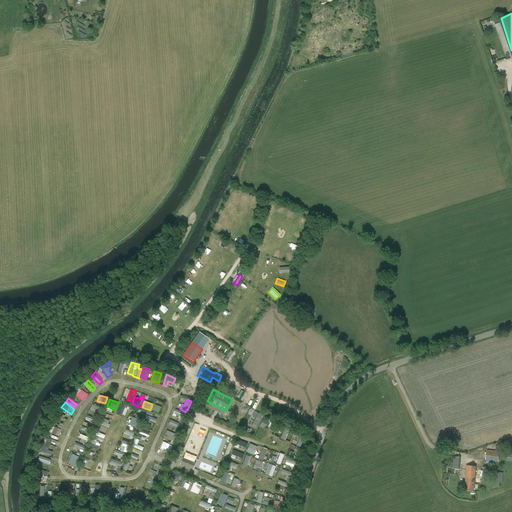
[(125,415),(127,408),(129,409),(130,405),(123,403),(120,414),(125,415)]
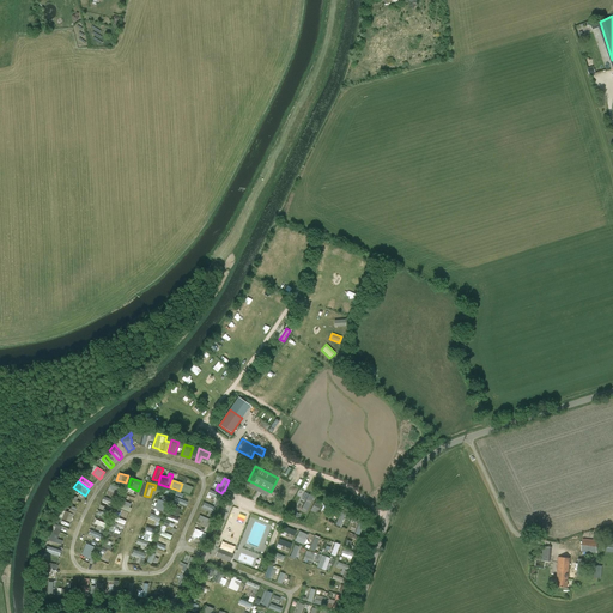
[(193,487),(183,484),(181,491),(190,495),(193,487)]
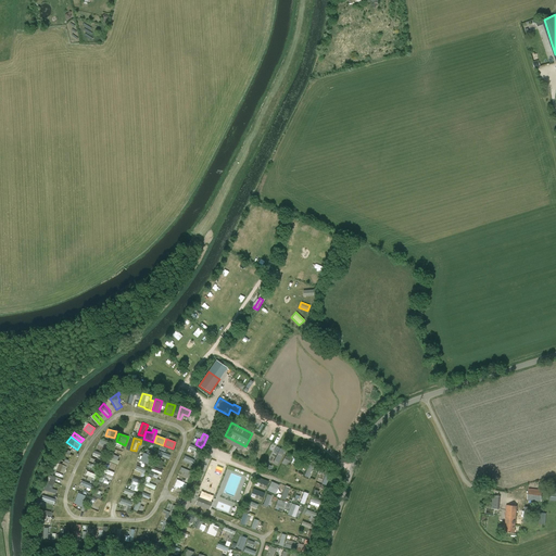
[(111,444),(100,440),(98,445),(109,450),(111,444)]
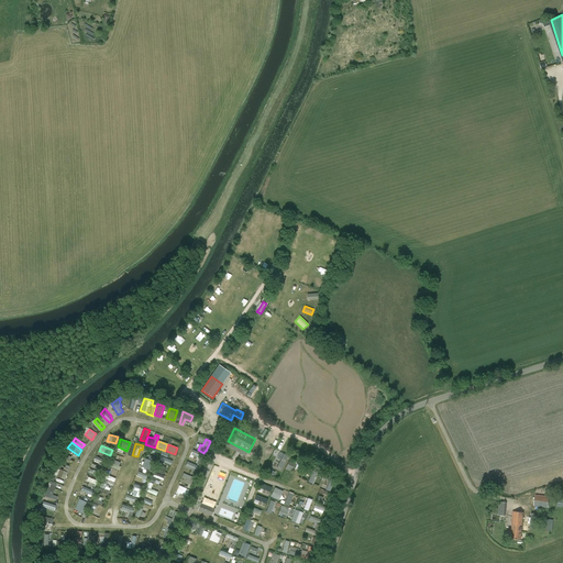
[(96,455),(95,460),(105,464),(107,461),(96,455)]
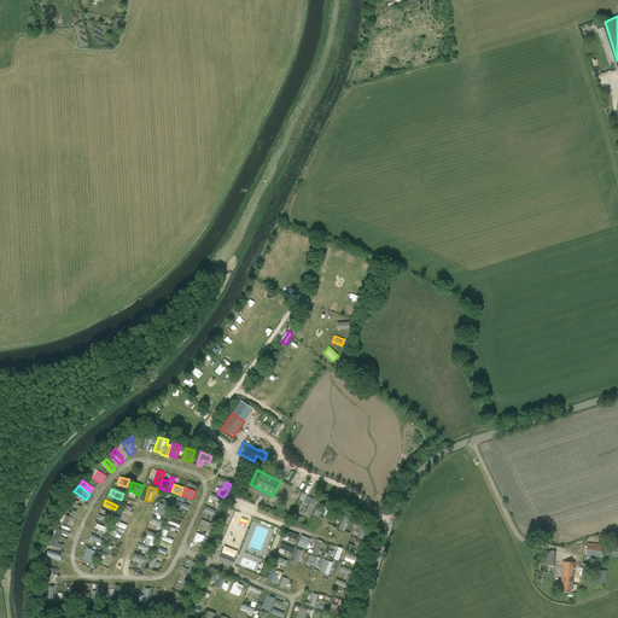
[(169,507),(159,503),(156,513),(165,517),(169,507)]
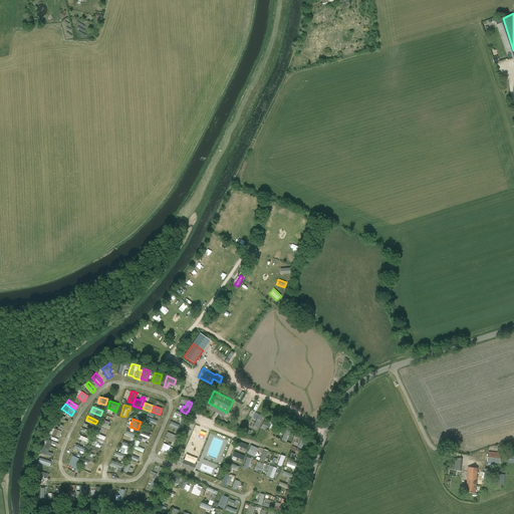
[(265,431),(270,423),(265,420),(260,428),(265,431)]
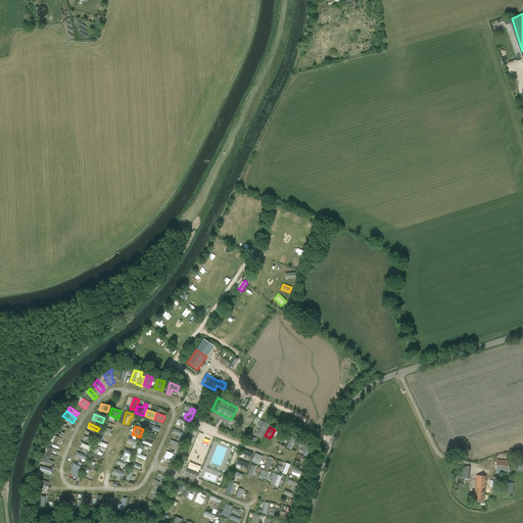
[(105,435),(110,437),(113,430),(111,429),(111,430),(104,428),(103,430),(102,430),(100,434),(105,436),(105,435)]
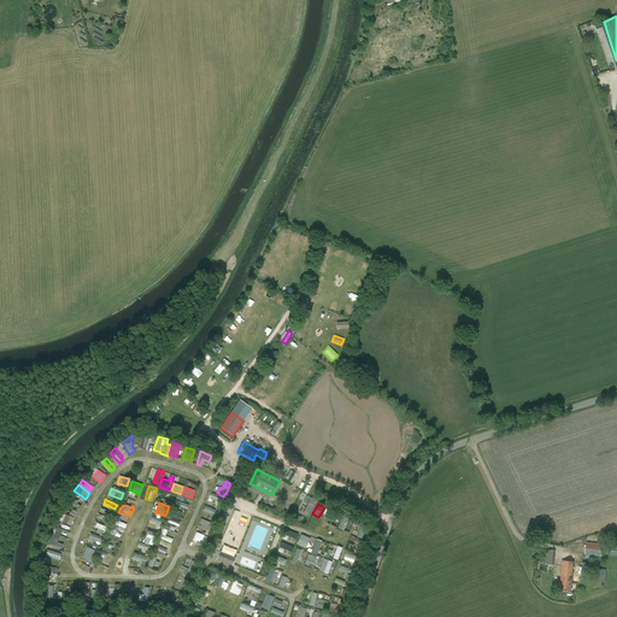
[(206,505),(204,510),(216,515),(218,510),(206,505)]
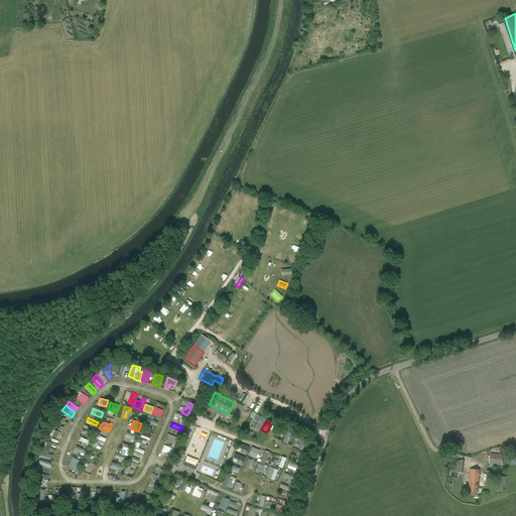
[(149,435),(152,428),(144,425),(141,432),(149,435)]
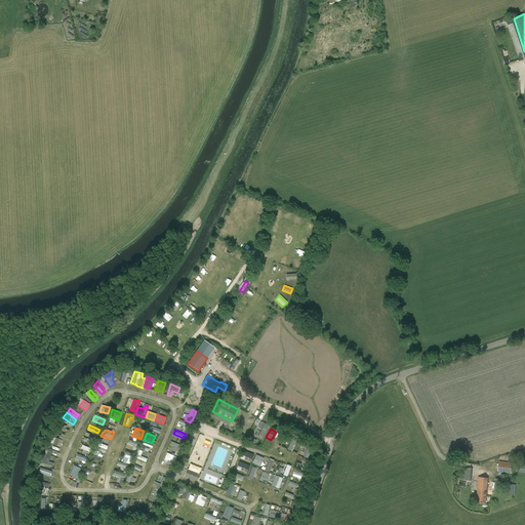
[(288,441),(290,438),(280,434),(278,440),(280,441),(281,441),(283,442),(284,439),(288,441)]
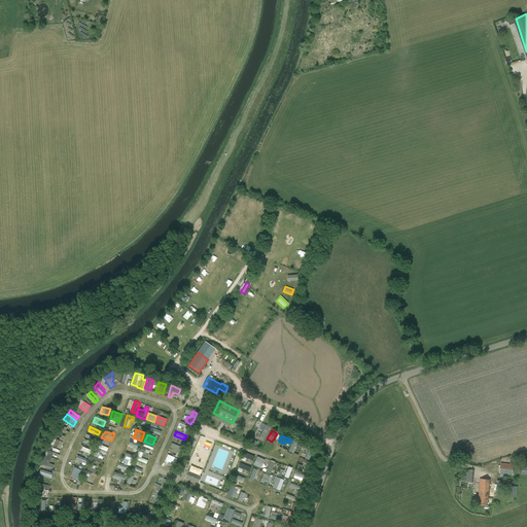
[(96,441),(90,437),(88,444),(94,447),(96,441)]
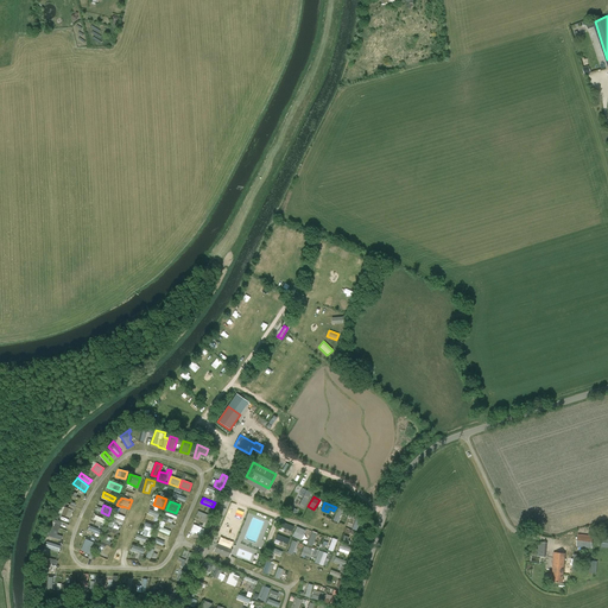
[(74,510),(64,506),(62,514),(70,518),(74,510)]
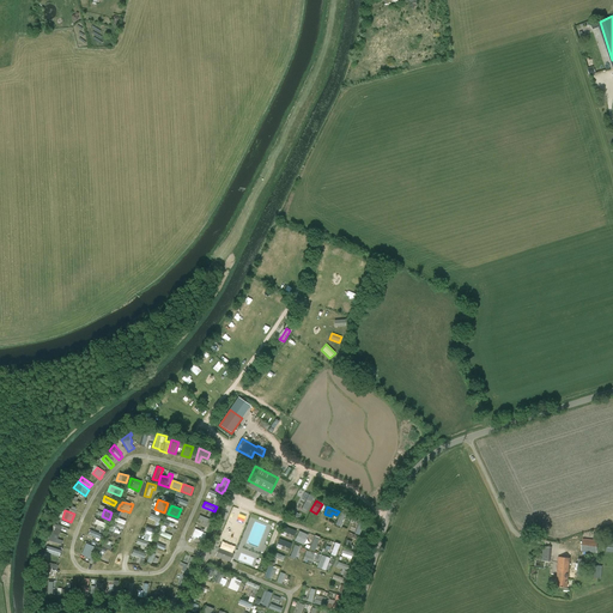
[(341,510),(337,525),(343,526),(346,516),(353,519),(354,515),(341,510)]
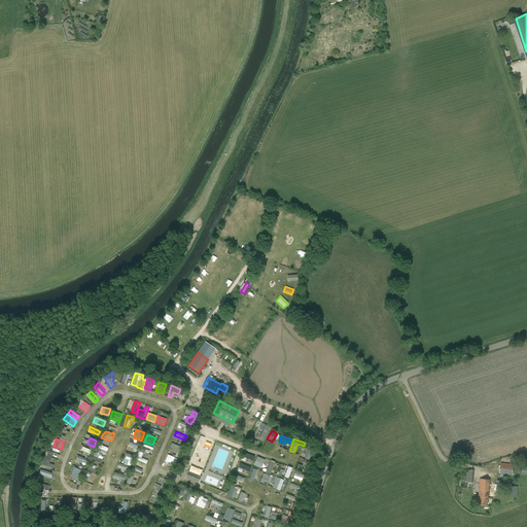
[(182,448),(172,443),(171,447),(175,449),(173,451),(180,454),(182,448)]
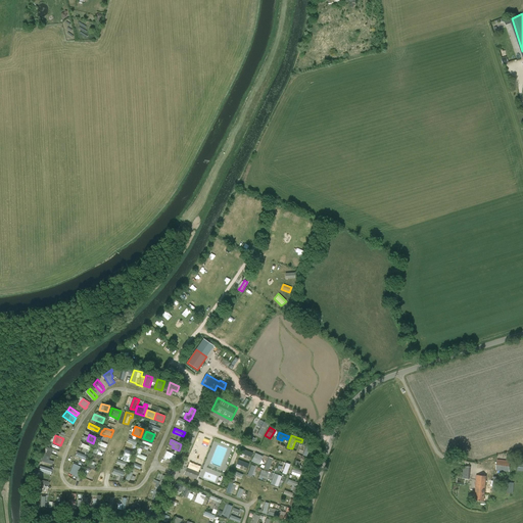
[(137,456),(147,461),(148,457),(141,454),(143,449),(140,448),(137,456)]
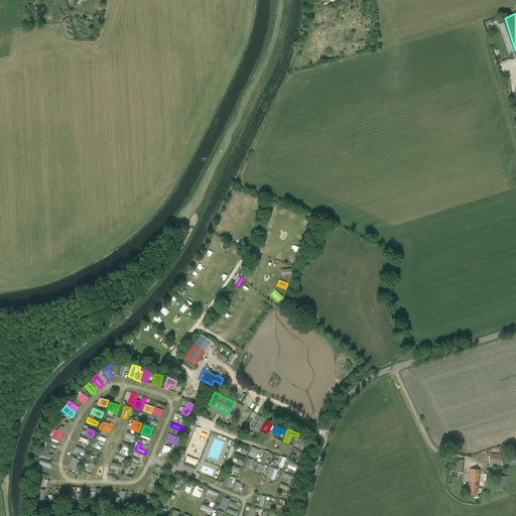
[(101,453),(103,447),(95,444),(93,449),(101,453)]
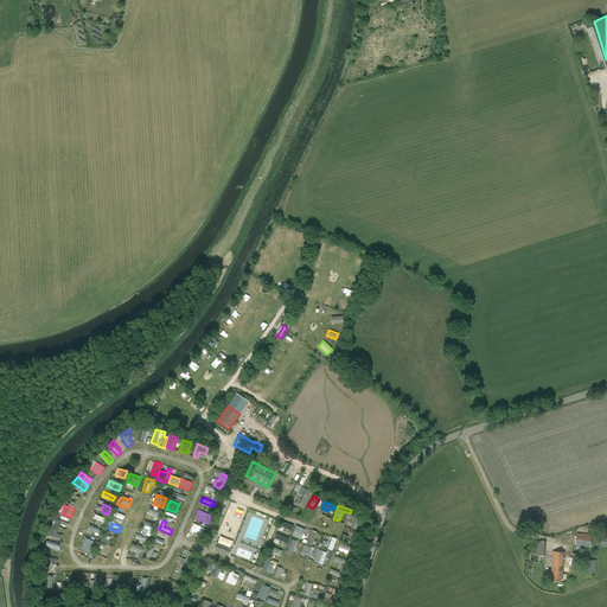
[(51,524),(48,535),(62,540),(63,536),(57,534),(59,529),(53,528),(55,525),(51,524)]
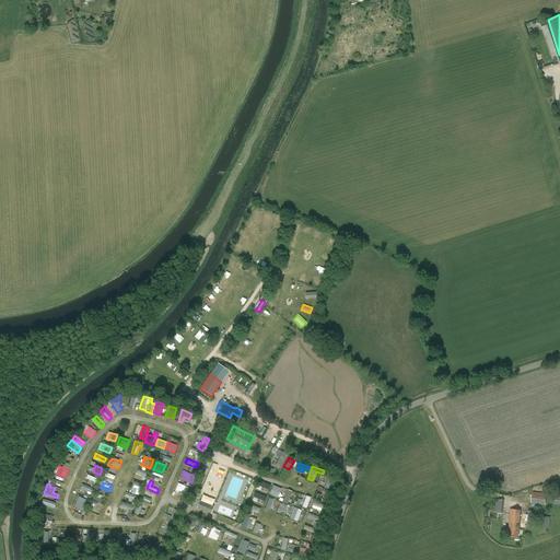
[(141,483),(140,486),(135,485),(132,492),(139,494),(143,485),(141,483)]
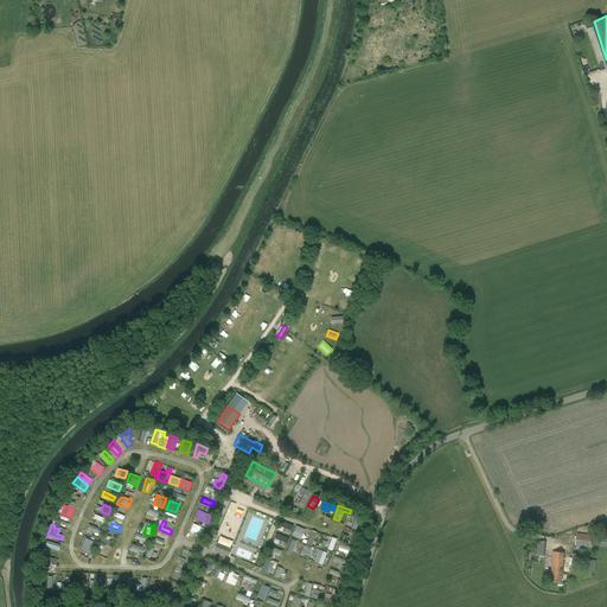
[(205,529),(193,524),(190,532),(193,534),(195,532),(199,534),(198,537),(200,538),(205,529)]
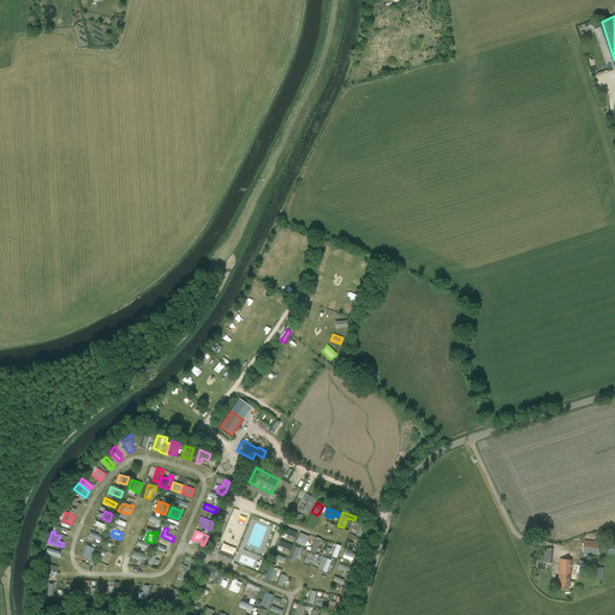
[(103,537),(93,532),(89,539),(101,544),(103,537)]
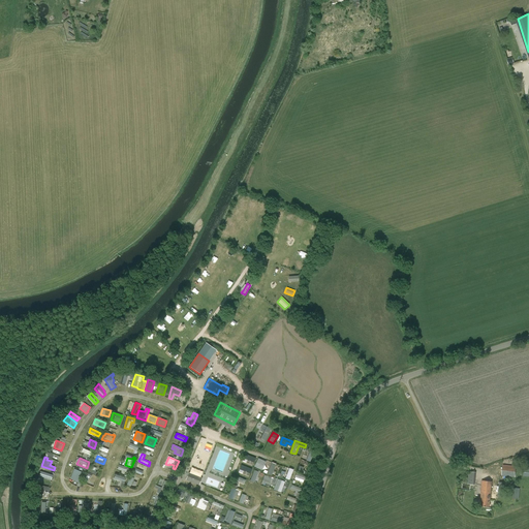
[(266,462),(258,458),(254,466),(261,470),(266,462)]
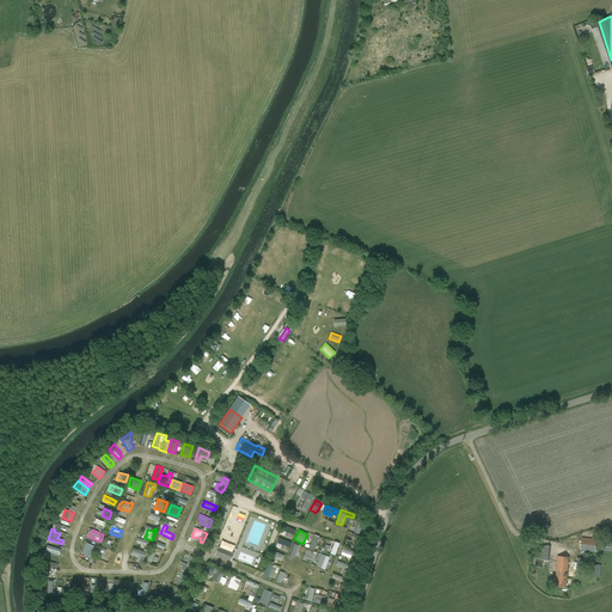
[(311,548),(317,550),(322,536),(316,534),(311,548)]
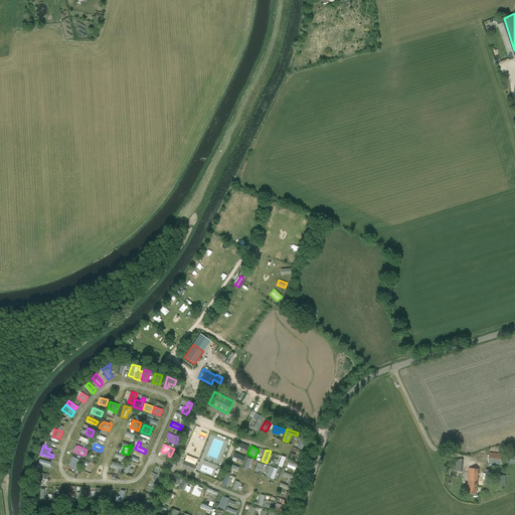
[(501,465),(502,454),(489,453),(488,464),(501,465)]
